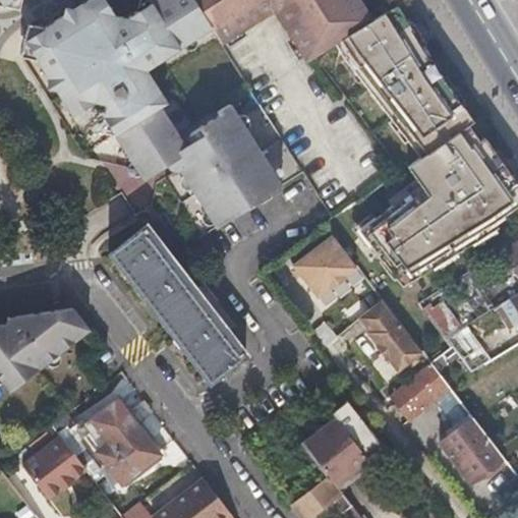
[(152,0),(132,13),(126,26),(115,25),(116,11),(109,0),(85,0),(25,39),(74,114),(96,99),(108,103),(106,113),(139,167),(156,169),(167,162),(174,158),(218,226),(282,183),(231,102),(219,111),(221,114),(191,133),(191,141),(187,144),(162,104),(168,100),(142,60),(145,58),(148,60),(157,61),(211,26),(195,0),(152,0)]
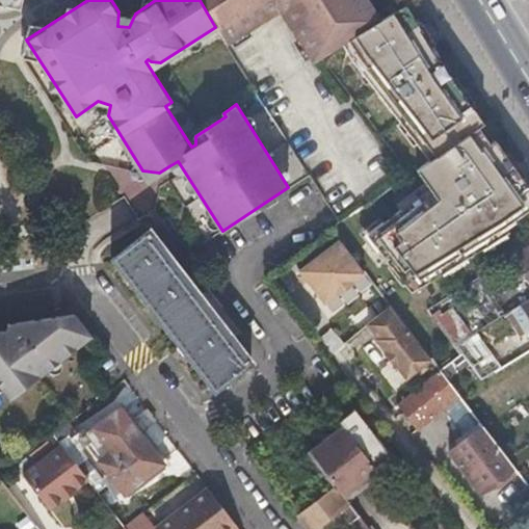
[(200,0),(215,27),(227,44),(279,9),(312,61),(322,56),(380,20),(368,0),(200,0)]
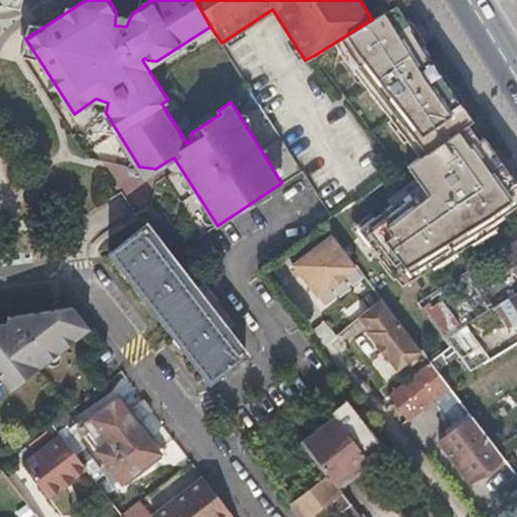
[(410,5),(351,42),(423,154),(413,159),(427,180),(365,218),(406,284),(516,214),(516,175),(483,123),(485,123),(410,5)]
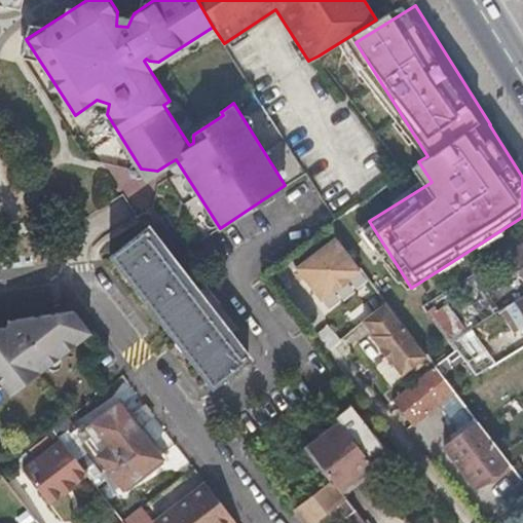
[(251,356),(150,226),(111,256),(211,386),(251,356)]
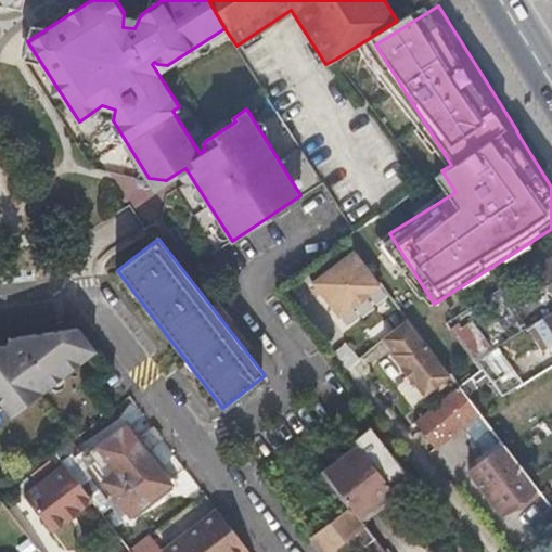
[(356,249),(315,281),(339,315),(354,304),(355,306),(369,295),(368,294),(382,283),(356,249)]
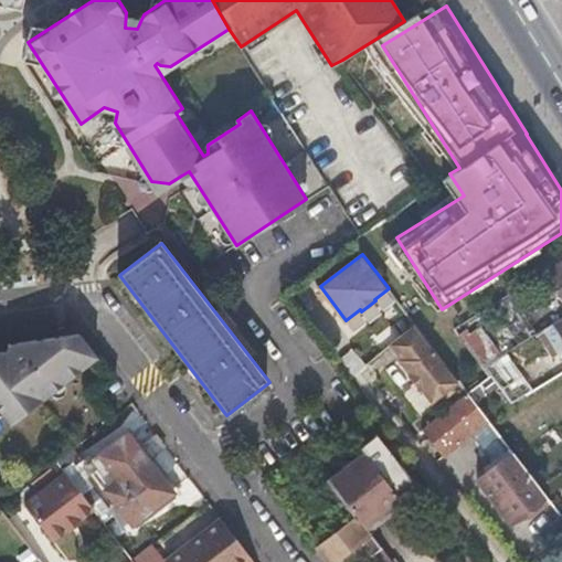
[(561,263),(545,275),(561,299),(561,263)]
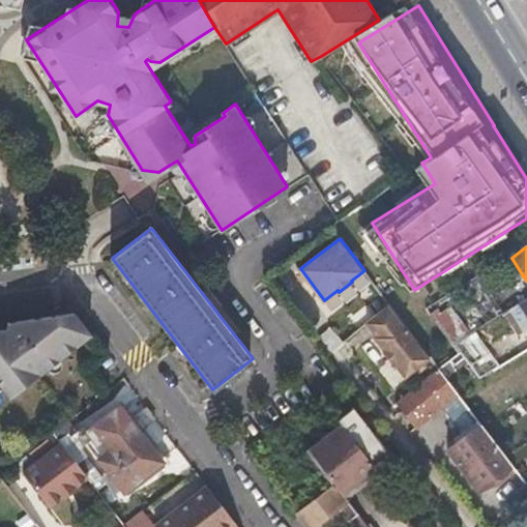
[(404,376),(430,356),(412,334),(400,317),(391,306),(390,304),(367,322),(377,335),(375,337),(384,350),(383,351),(392,363),(394,362),(404,376)]
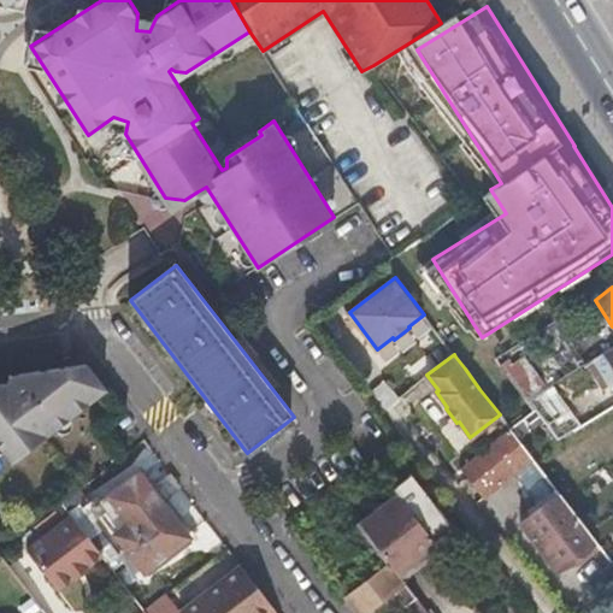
[(508,370),(530,399),(546,389),(523,359),(513,365),(510,359),(504,364),(508,370)]
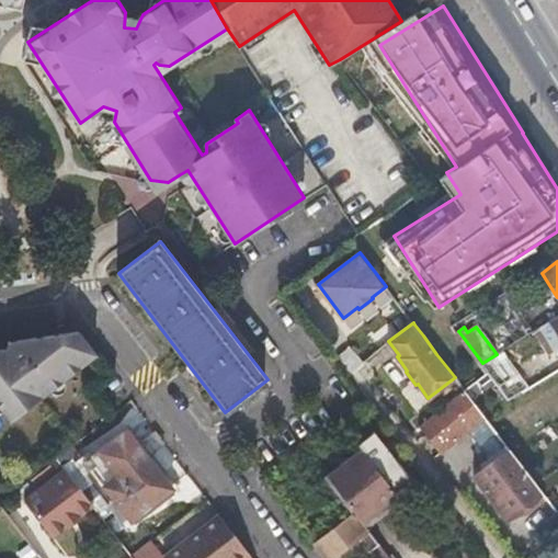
[(0,406),(11,421),(97,354),(78,330),(9,340),(3,346),(0,346),(0,406)]
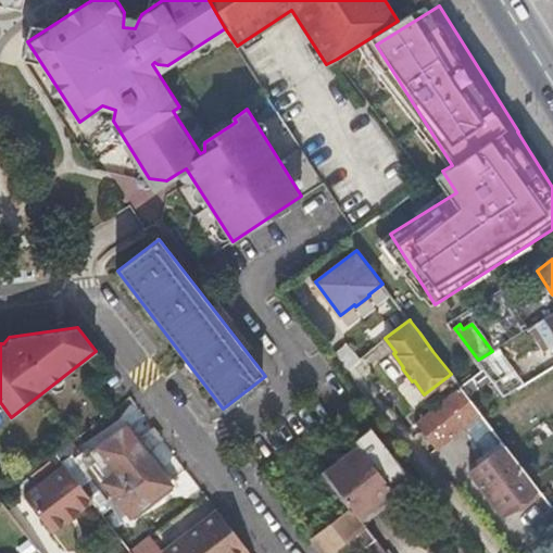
[(504,353),(499,347),(492,351),(478,360),(487,371),(506,397),(513,392),(520,388),(498,357),(504,353)]
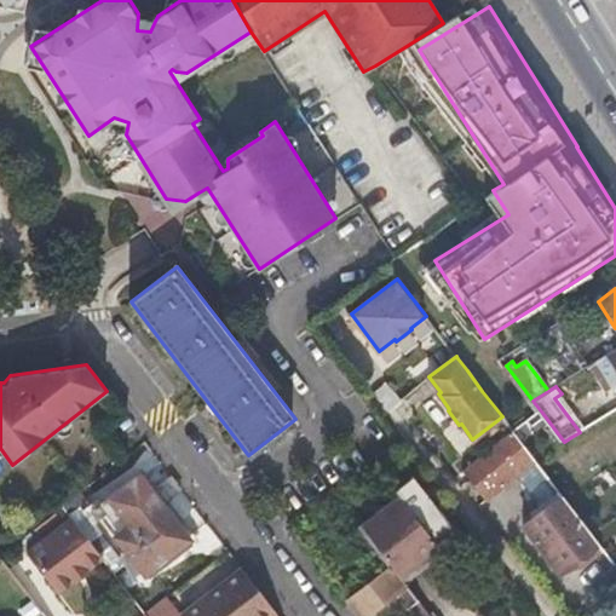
[(477,489),(485,500),(535,460),(518,437),(514,433),(513,431),(464,471),(477,489)]
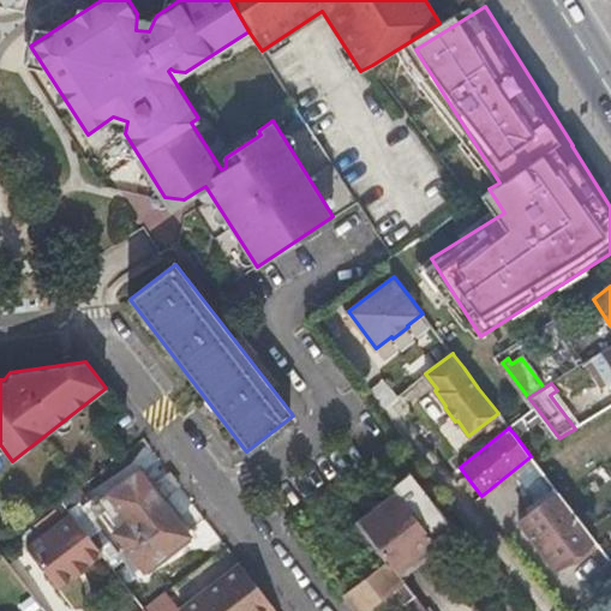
[(190,537),(141,471),(96,504),(145,570),(190,537)]
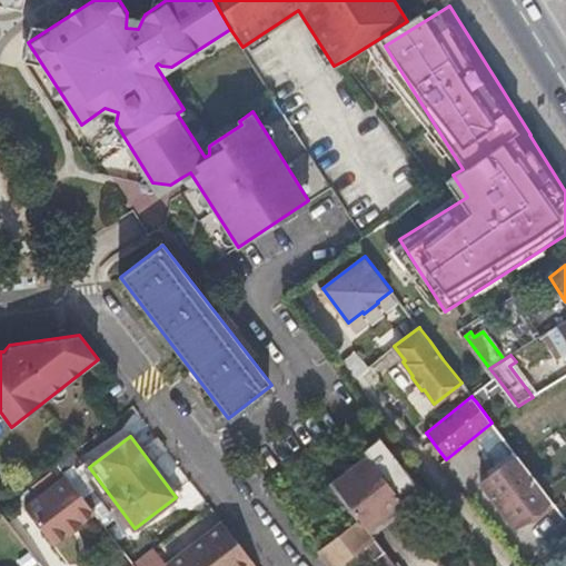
[(360,519),(370,533),(418,496),(414,489),(417,486),(380,439),(328,479),(360,519)]
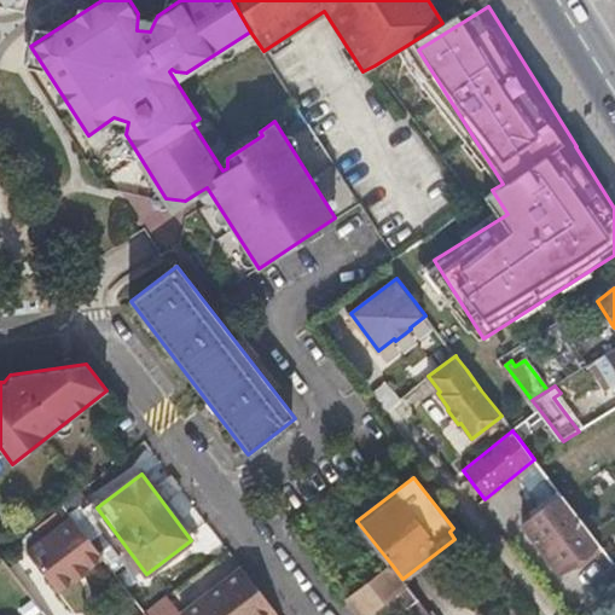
[(578,566),(602,549),(560,492),(534,511),(535,518),(524,526),(558,572),(573,561),(578,566)]
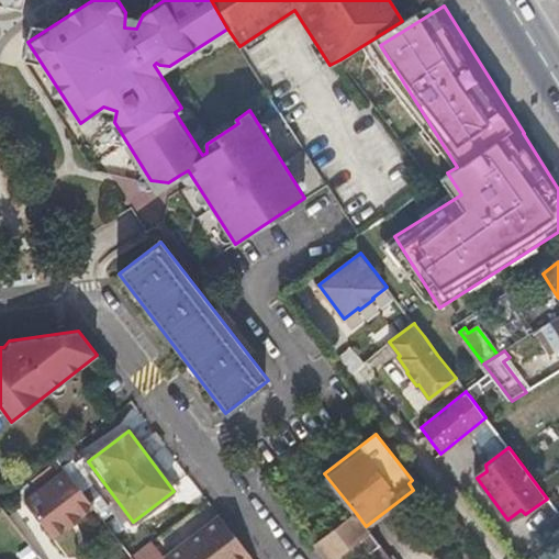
[(76,465),(28,495),(57,539),(105,509),(76,465)]
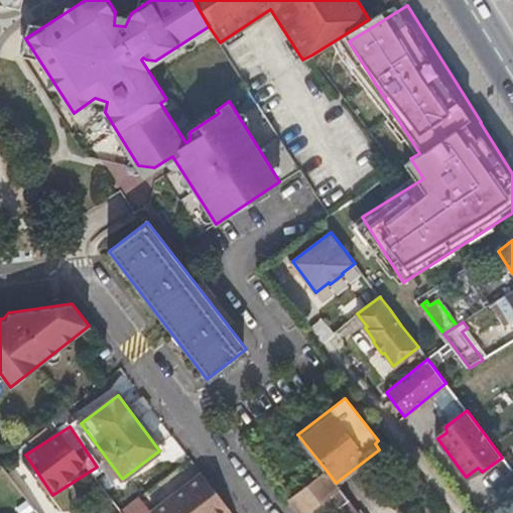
[(287,500),(296,512),(303,512),(332,493),(346,512),(359,512),(336,483),(327,471),(287,500)]
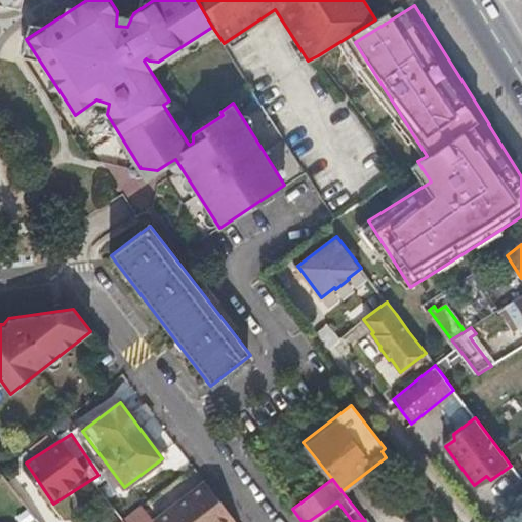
[(231,521),(236,519),(206,482),(154,521),(155,521),(231,521)]
